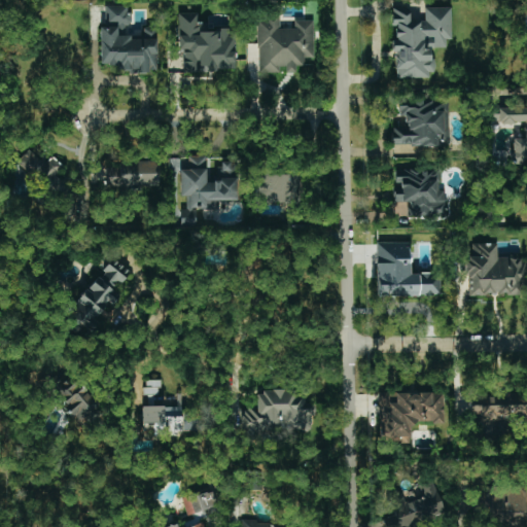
[(395,77),(433,78),(433,58),(429,58),(430,47),(446,47),(446,39),(451,39),(452,8),(425,7),(425,22),(410,22),(410,8),(392,8),(391,26),(394,26),(394,51),(395,51),(395,77)]
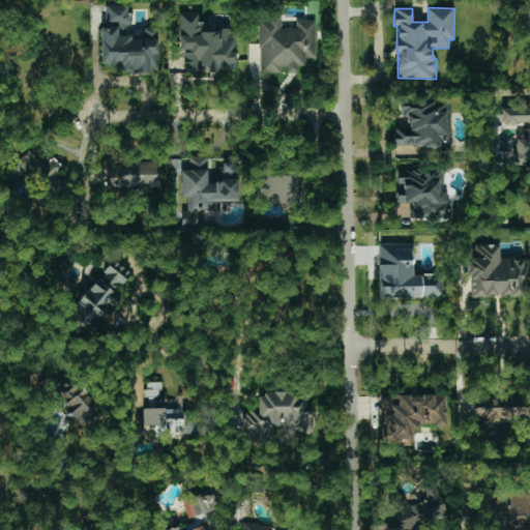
[(184,71),(236,71),(235,27),(198,28),(198,12),(179,13),(179,50),(184,50),(184,71)]
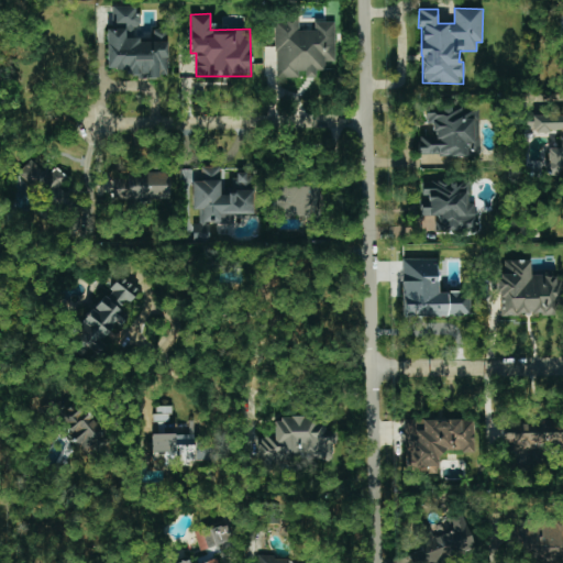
[(276,78),(302,78),(302,77),(316,77),(316,70),(324,70),(324,62),(335,62),(335,22),(315,22),(315,30),(299,31),(299,14),(275,14),(276,78)]
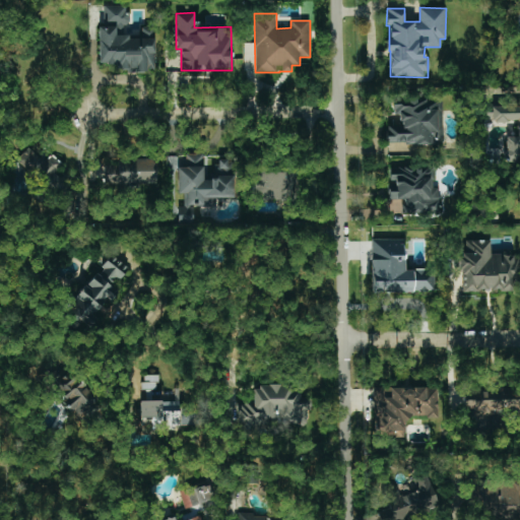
[(442,101),(393,101),(393,115),(399,115),(399,126),(387,126),(387,144),(442,143),(442,101)]
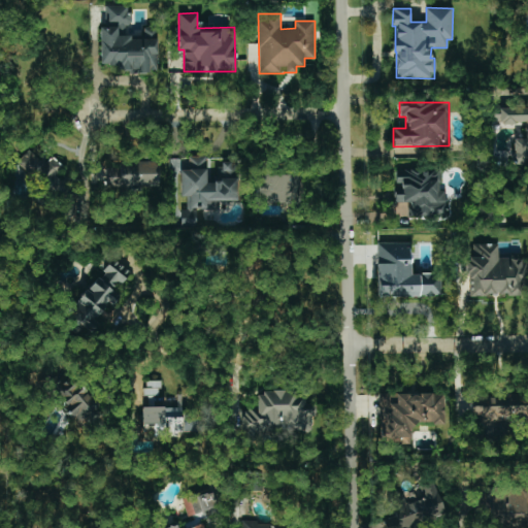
[(513,164),(527,164),(527,107),(491,107),(490,123),(526,124),(525,139),(513,139),(513,164)]
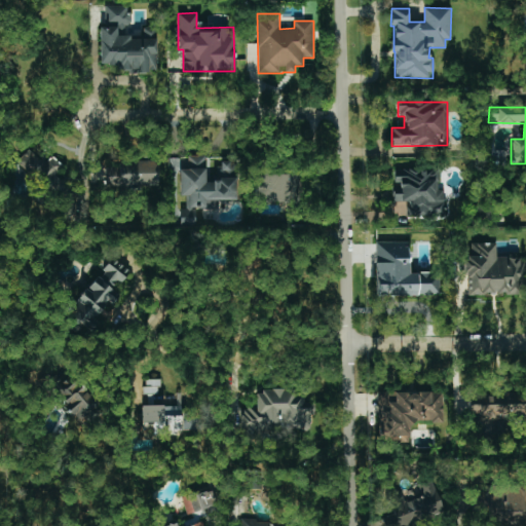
[(15,164),(41,187),(36,192),(45,200),(63,182),(54,175),(63,165),(51,156),(45,163),(29,149),(15,164)]
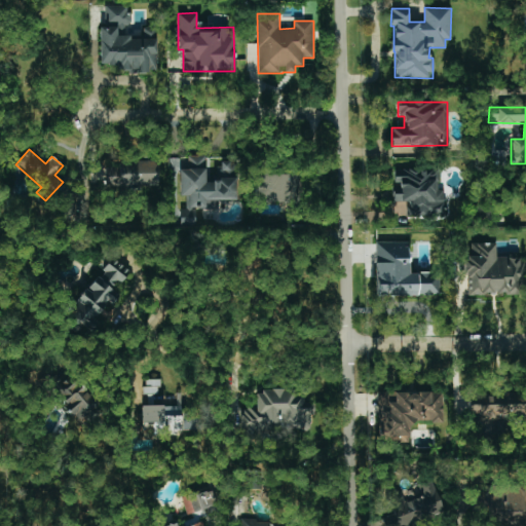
[(235,200),(236,162),(219,162),(219,181),(205,181),(205,156),(188,155),(188,168),(180,168),(179,195),(183,195),(183,225),(195,225),(196,209),(218,210),(218,200),(235,200)]
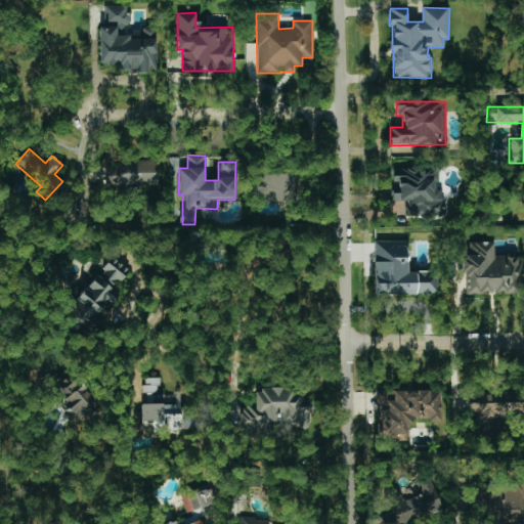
[(108,162),(110,186),(158,185),(157,161),(108,162)]
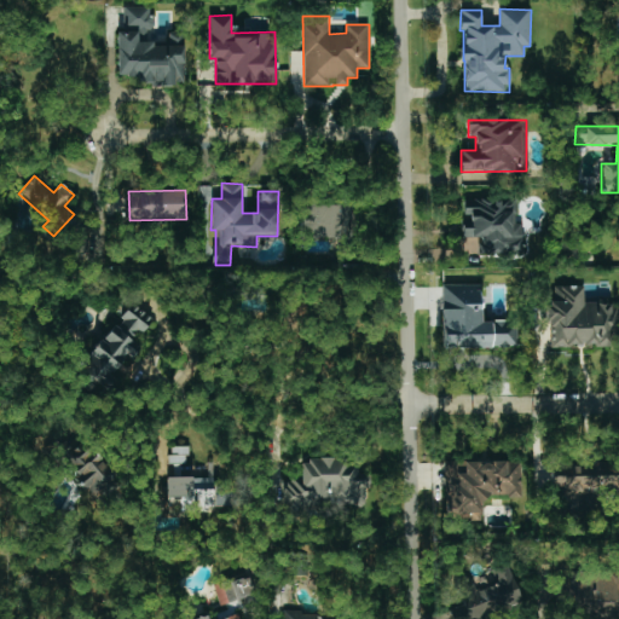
[(480,254),(522,254),(522,223),(518,223),(518,198),(463,198),(463,237),(480,237),(480,254)]
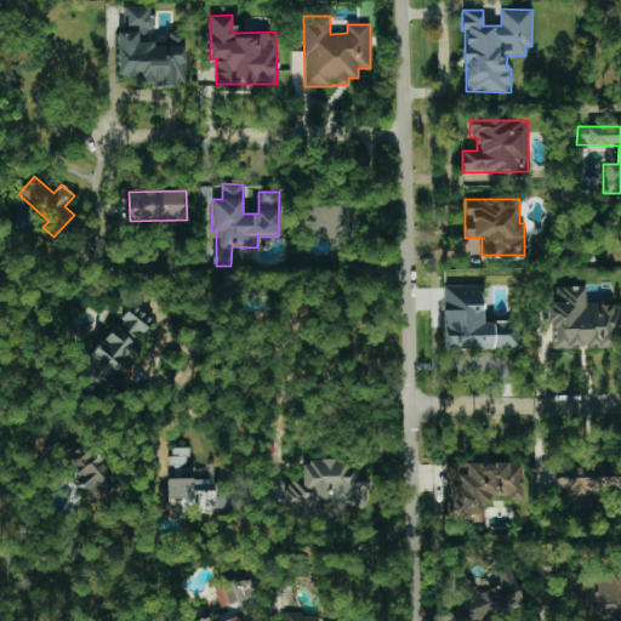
[(351,205),(303,206),(305,239),(352,238),(351,205)]
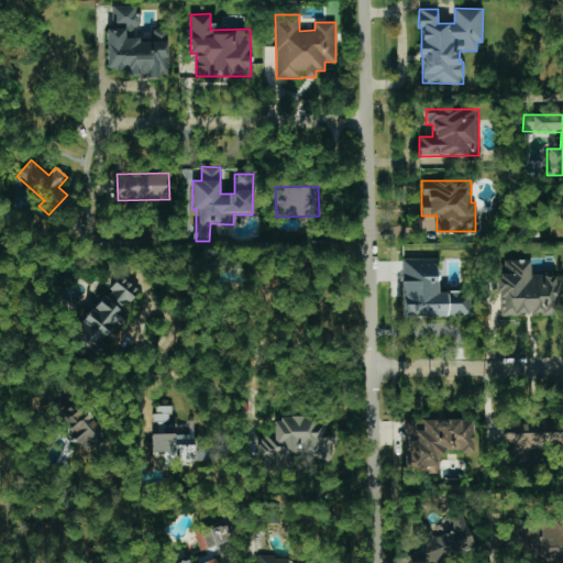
[(401,260),(403,317),(471,316),(470,291),(438,291),(437,258),(401,260)]
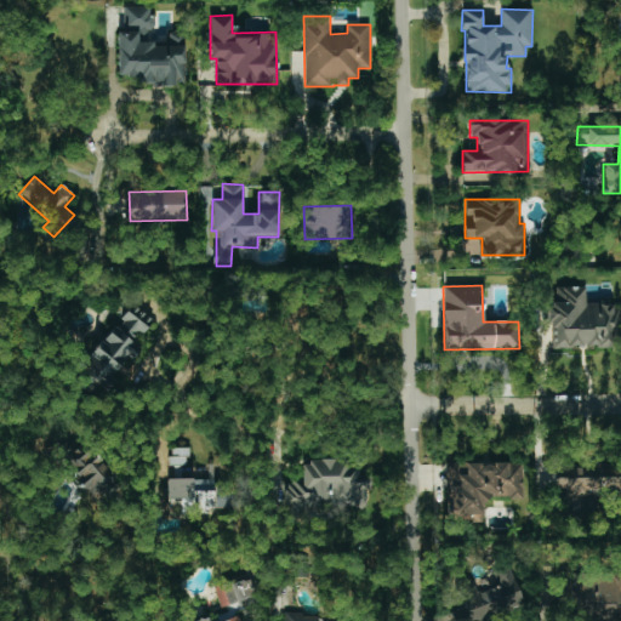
[(619,348),(620,303),(585,303),(586,288),(556,286),(556,303),(551,303),(550,347),(619,348)]
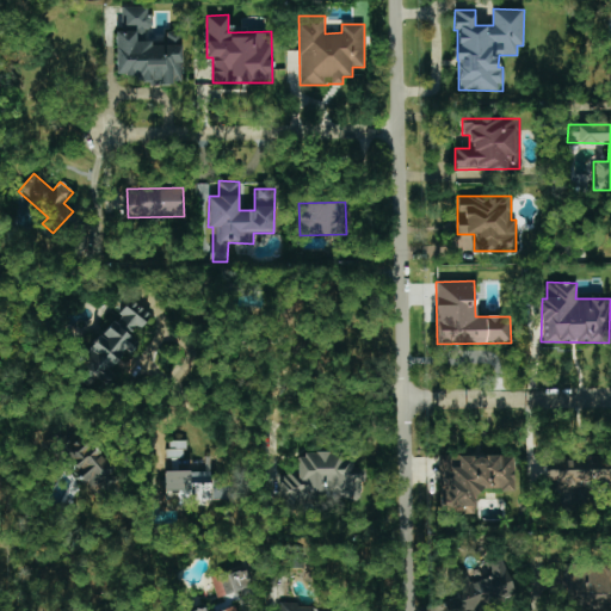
[(150,316),(131,298),(118,313),(119,314),(76,364),(92,378),(100,370),(106,375),(135,341),(131,339),(150,316)]
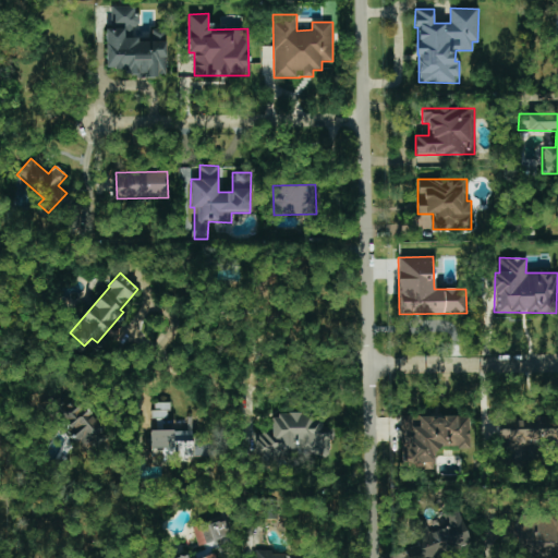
[(58,415),(75,431),(71,435),(88,451),(107,429),(72,400),(58,415)]
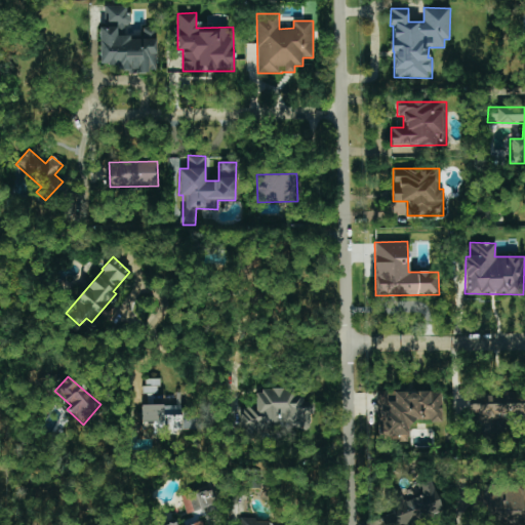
[(312,430),(311,402),(304,402),(304,389),(254,390),(255,407),(240,407),(240,438),(258,438),(258,430),(312,430)]
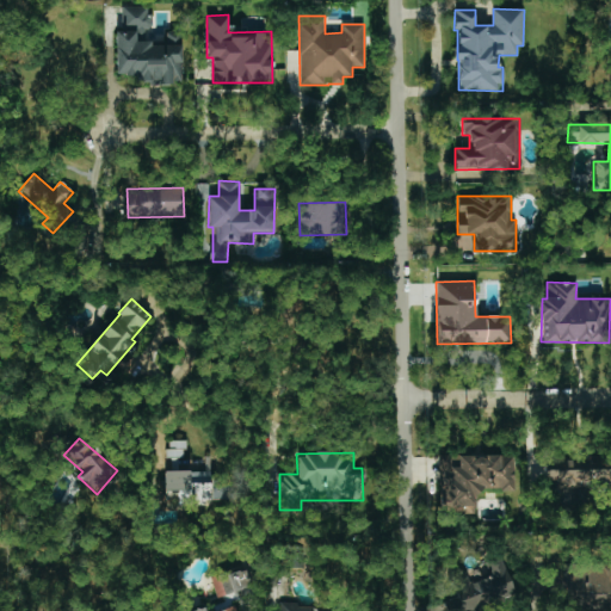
[(514,489),(514,456),(438,455),(438,475),(443,475),(442,512),(475,512),(475,489),(514,489)]
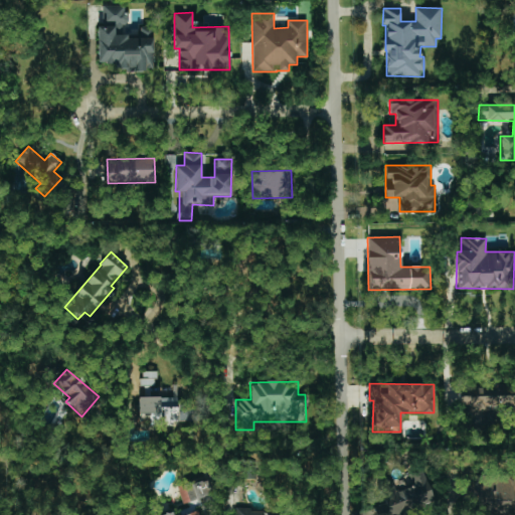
[(514,383),(458,386),(459,405),(469,405),(470,412),(489,411),(489,408),(514,407),(514,383)]
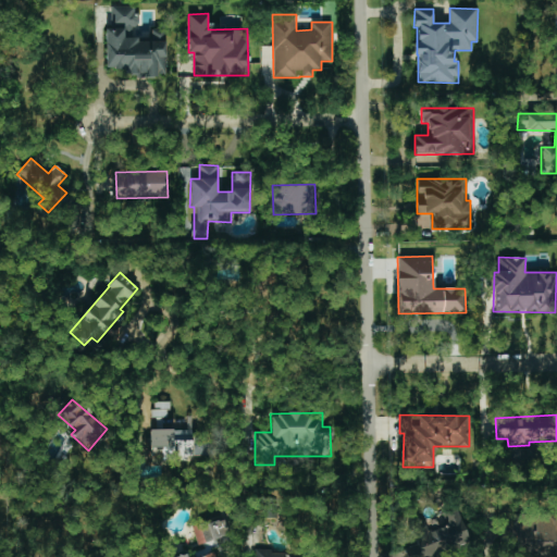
[(206,441),(194,440),(195,430),(150,429),(150,447),(162,447),(162,457),(173,458),(173,460),(193,460),(193,455),(205,456),(206,441)]
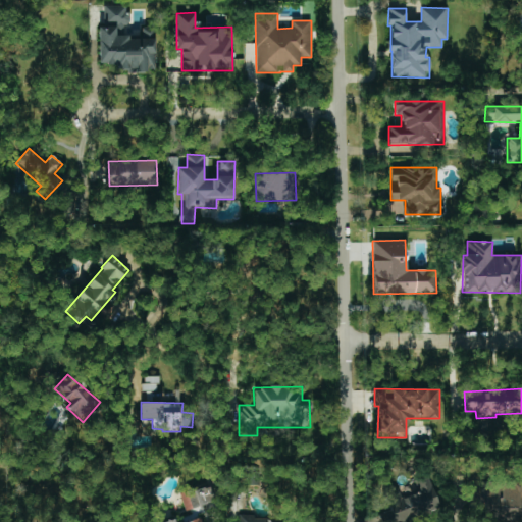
[(404,521),(440,508),(428,473),(415,479),(419,491),(402,499),(398,487),(385,491),(393,510),(371,518),(372,521),(404,521)]
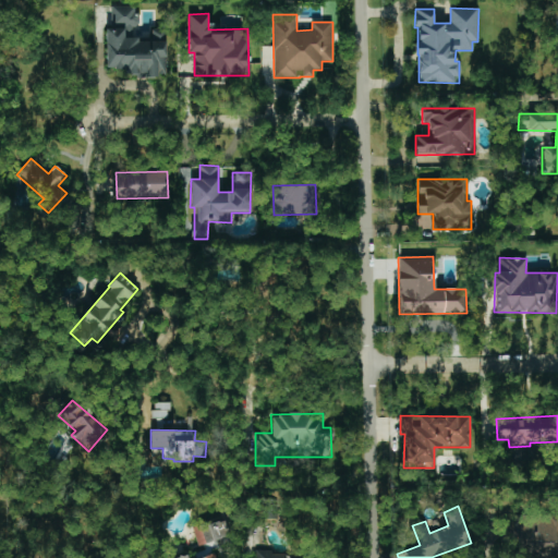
[(557,556),(557,516),(504,516),(504,536),(517,536),(516,556),(557,556)]
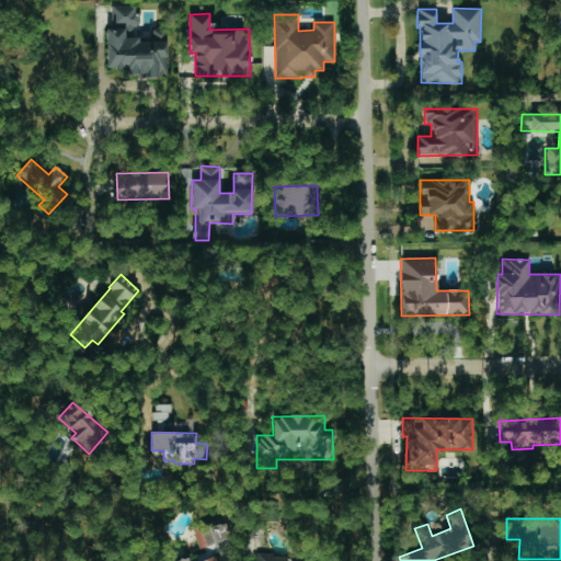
[(201,528),(207,552),(176,560),(216,560),(214,551),(231,546),(224,521),(201,528)]
